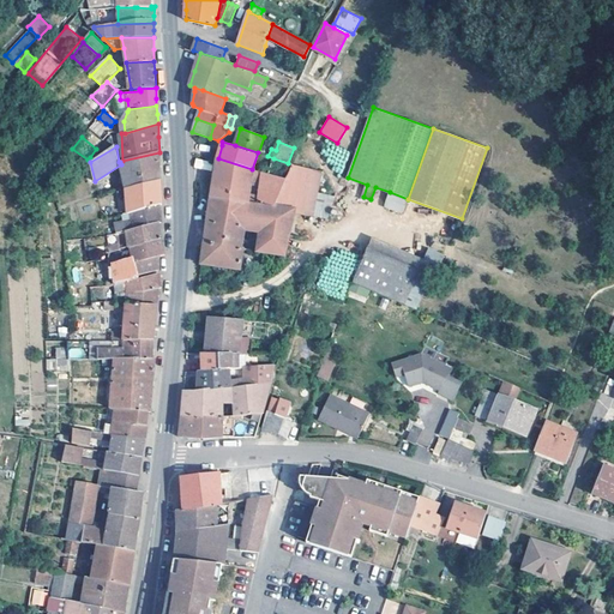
[(121,164),(126,187),(161,179),(160,166),(160,152),(122,161),(120,162),(121,164)]
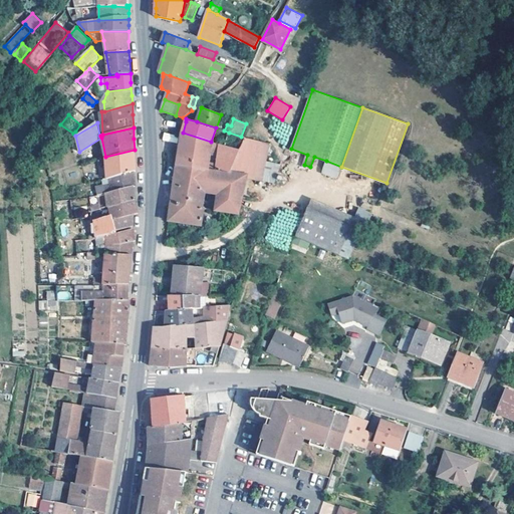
[(218,193),(242,197),(247,177),(263,180),(267,161),(270,143),(245,138),(241,150),(225,146),(221,144),(220,149),(218,163),(210,162),(212,148),(213,142),(211,142),(183,133),(178,156),(177,162),(174,186),(206,191),(218,193)]
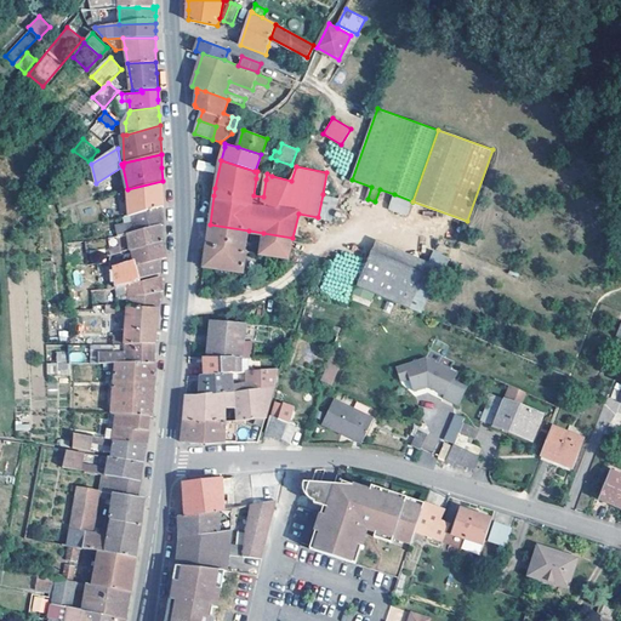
[(291,181),(296,166),(297,166),(291,165),(277,160),(272,176),(291,181)]
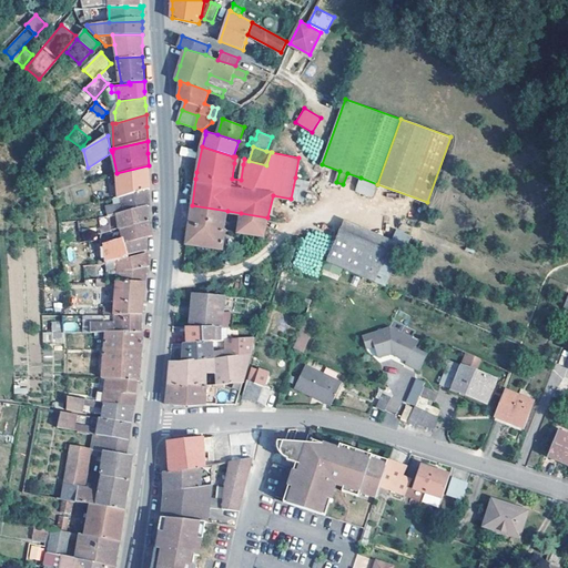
[(120,195),(148,189),(150,188),(149,176),(149,165),(117,173),(118,196),(120,195)]
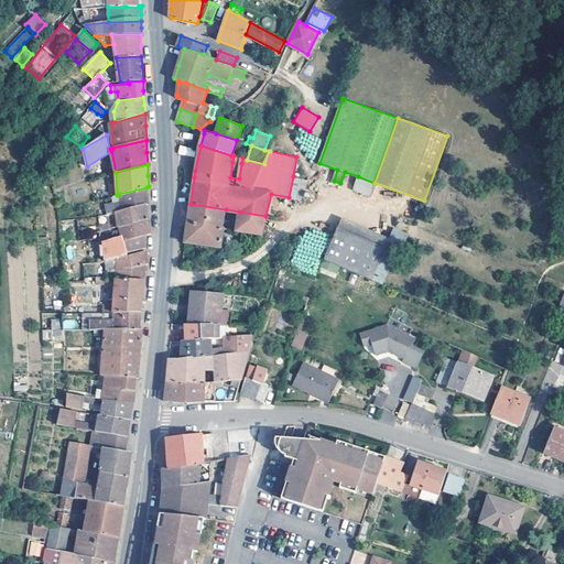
[(308,180),(293,176),(289,197),(302,201),(308,180)]
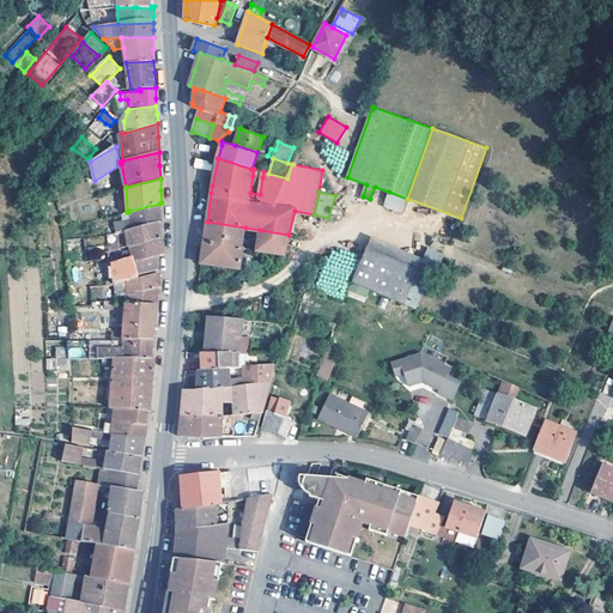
[(407,199),(389,192),(386,202),(405,210),(407,199)]
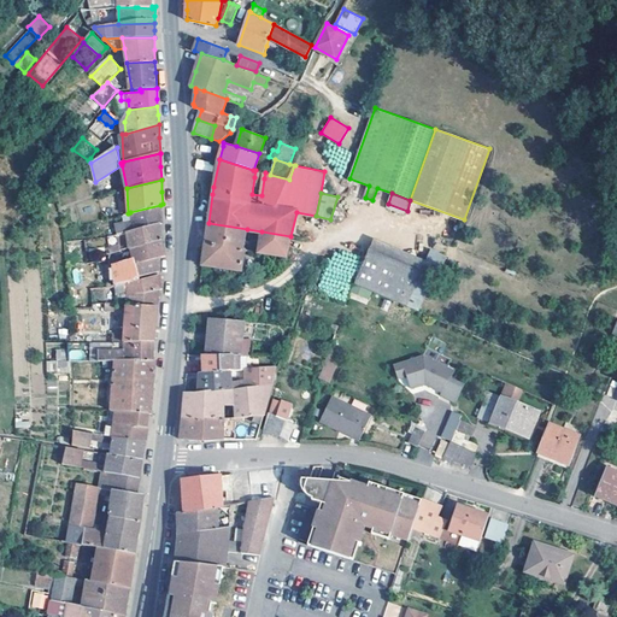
[(156,224),(159,223),(163,223),(160,211),(160,205),(130,212),(133,230),(156,224)]
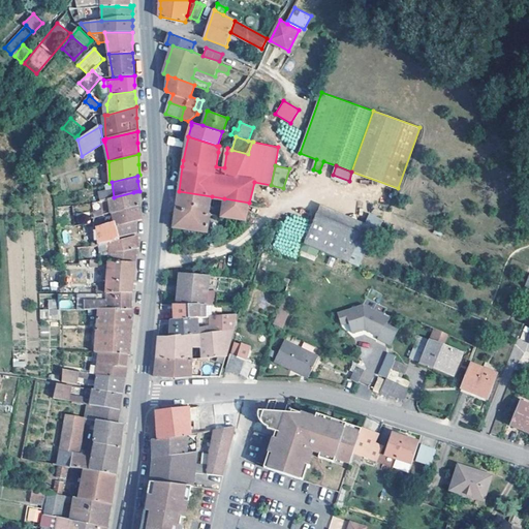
[(133,192),(114,197),(109,198),(112,213),(113,213),(125,210),(138,207),(137,195),(136,191),(133,192)]
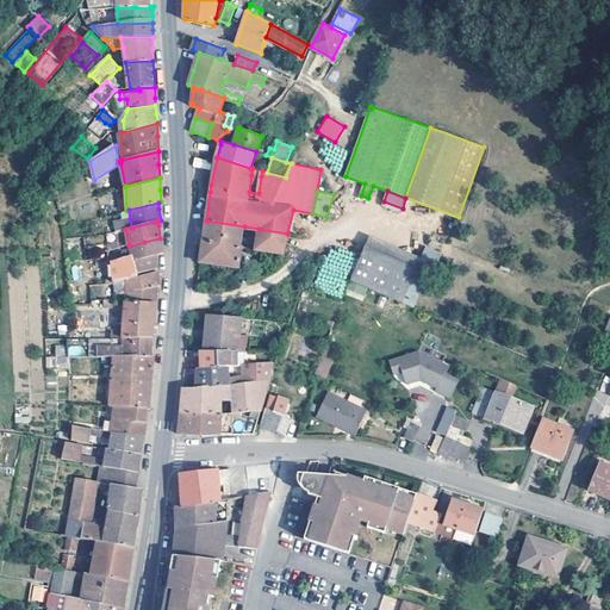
[(244,226),(206,221),(206,224),(200,262),(238,267),(242,248),(242,247),(241,246),(244,226)]
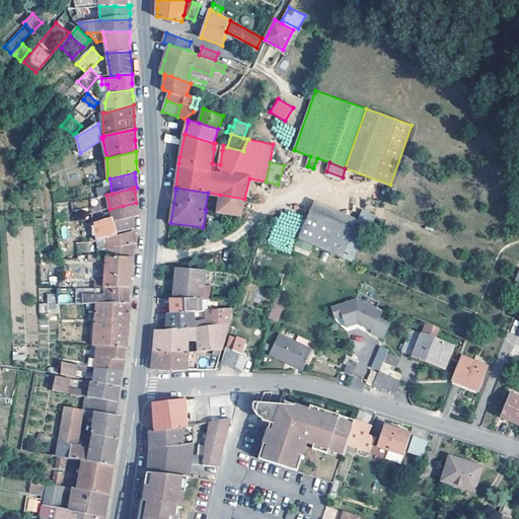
[(241,215),(244,199),(220,195),(217,212),(241,215)]
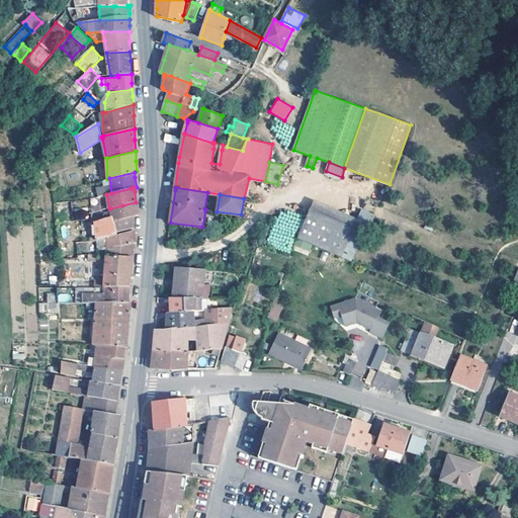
[(72,210),(71,200),(55,202),(56,211),(72,210)]
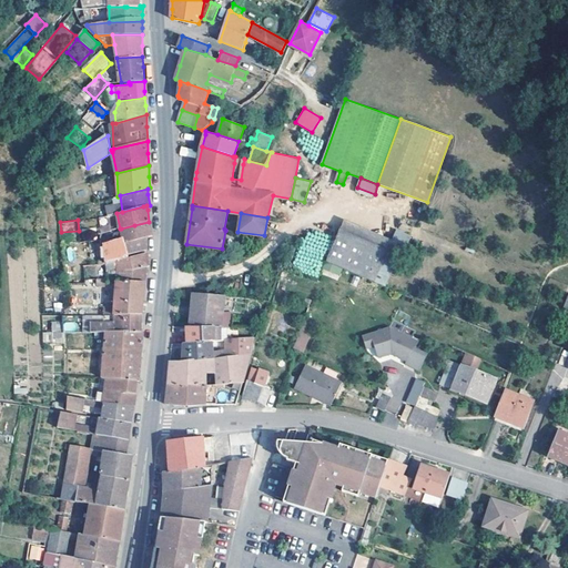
[(378,270),(391,240),(345,221),(327,263),(374,282),(378,270)]
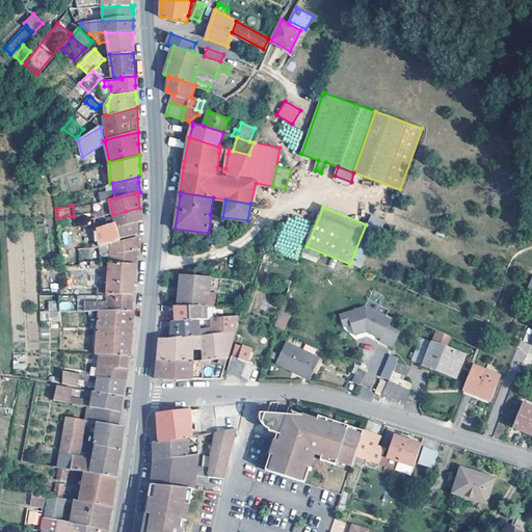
[(129,222),(138,221),(143,220),(142,216),(139,208),(126,211),(129,222)]
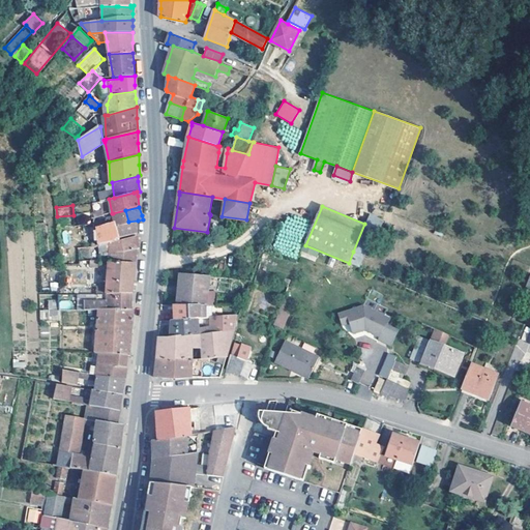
[(100,245),(111,242),(120,240),(120,239),(119,237),(137,233),(138,221),(128,222),(125,210),(113,213),(116,225),(98,227),(100,245)]
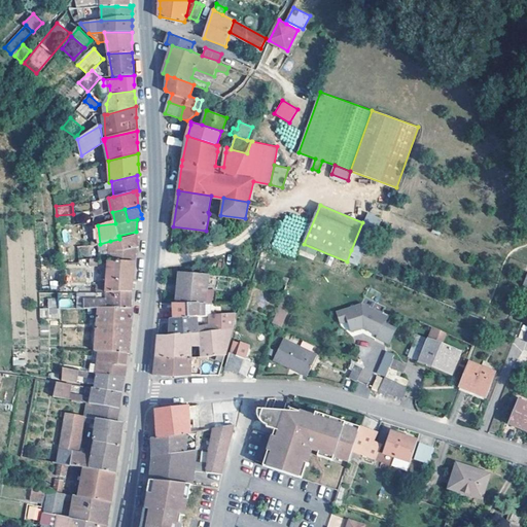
[(110,245),(110,253),(117,253),(117,250),(124,250),(124,249),(134,248),(136,248),(139,247),(137,238),(136,234),(119,238),(119,239),(110,241),(110,245)]
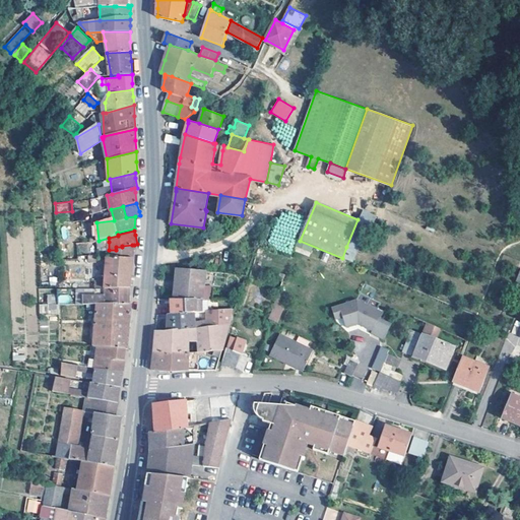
[(133,257),(134,245),(132,245),(122,246),(122,247),(116,247),(116,250),(109,250),(99,250),(98,256),(133,257)]
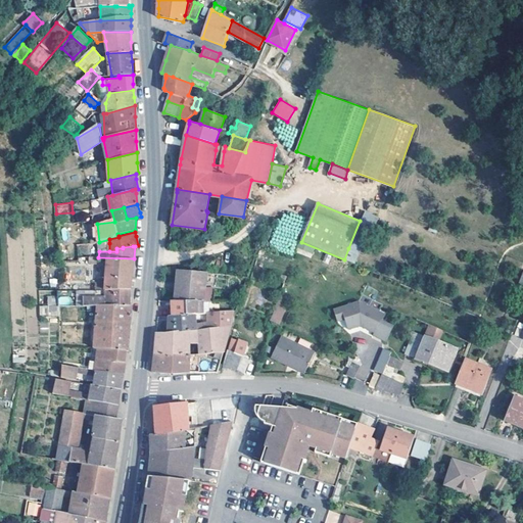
[(348,248),(344,259),(353,263),(358,252),(348,248)]
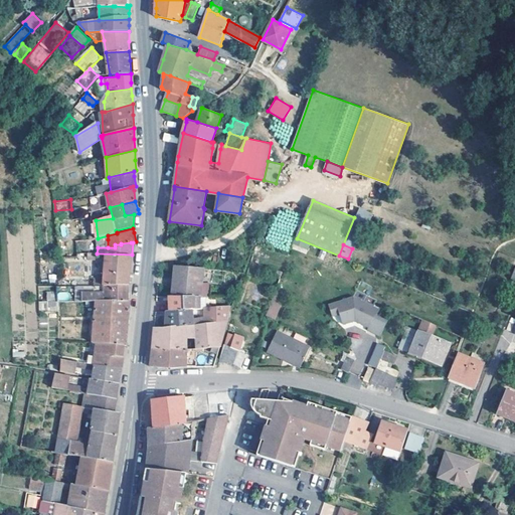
[(104,286),(128,285),(129,285),(130,275),(132,254),(97,253),(89,253),(88,260),(97,261),(106,261),(106,267),(105,279),(94,279),(94,286),(95,286),(104,286)]
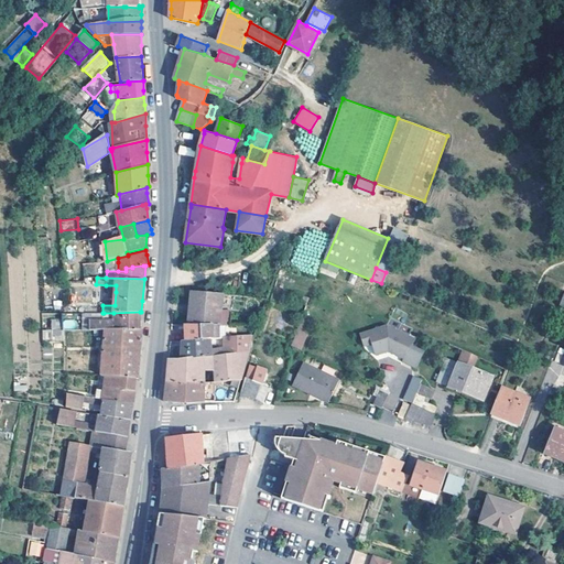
[(188,324),(221,324),(221,310),(223,293),(192,290),(188,324)]
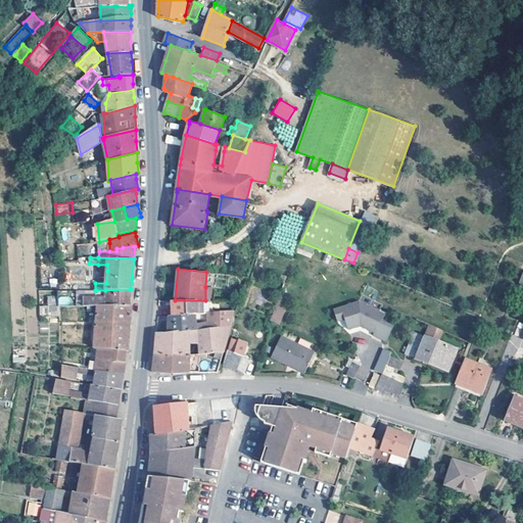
[(205,300),(214,300),(215,288),(205,287),(205,300)]
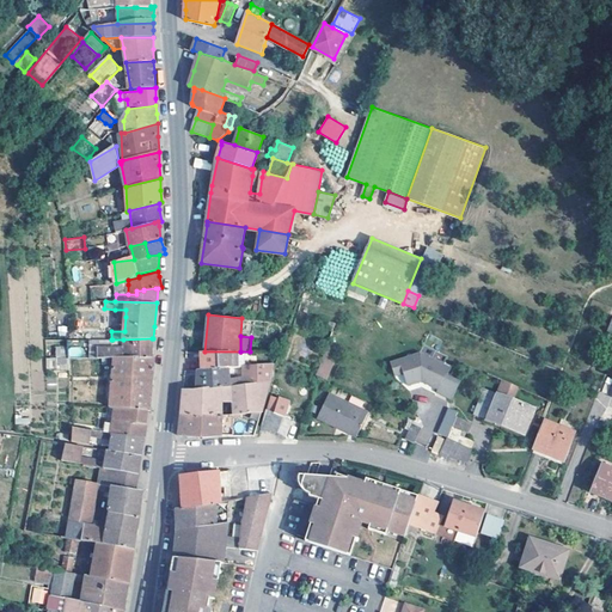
[(276,341),(251,337),(250,352),(274,352),(276,341)]
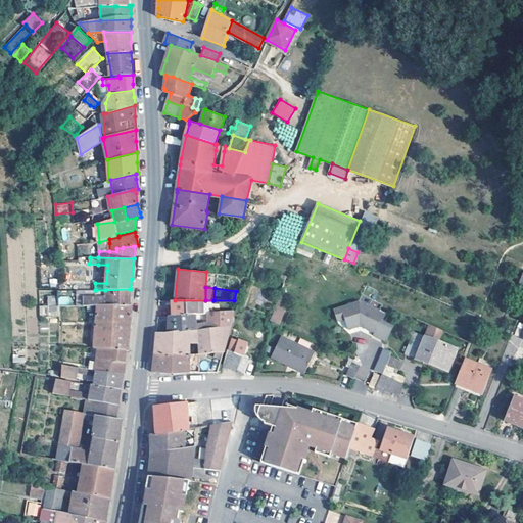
[(98,304),(129,303),(129,293),(130,289),(105,290),(96,290),(96,297),(83,297),(83,305),(98,305),(98,304)]
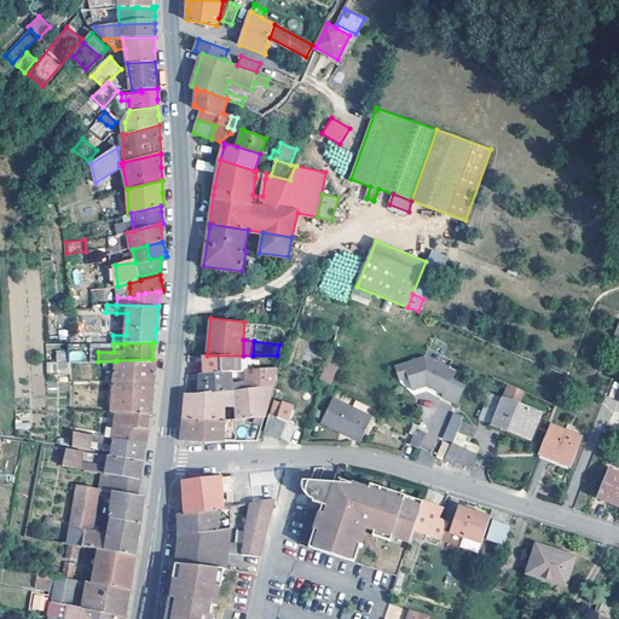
[(334,343),(333,343),(322,379),(330,382),(342,346),(334,343)]
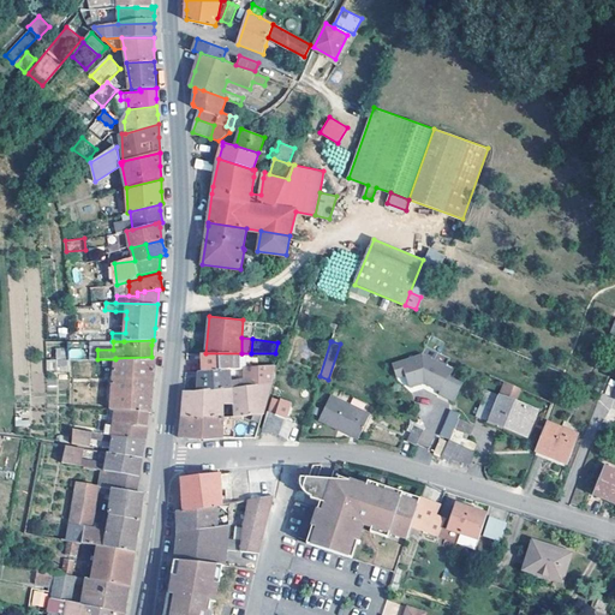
[(58,348),(58,358),(71,358),(70,347),(58,348)]
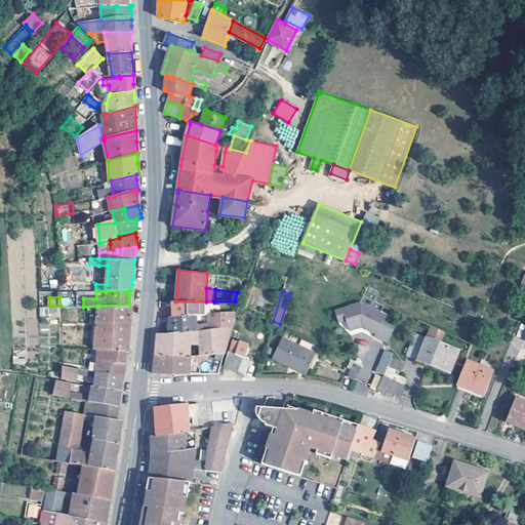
[(205,315),(206,301),(175,301),(173,301),(173,317),(197,315),(205,315)]
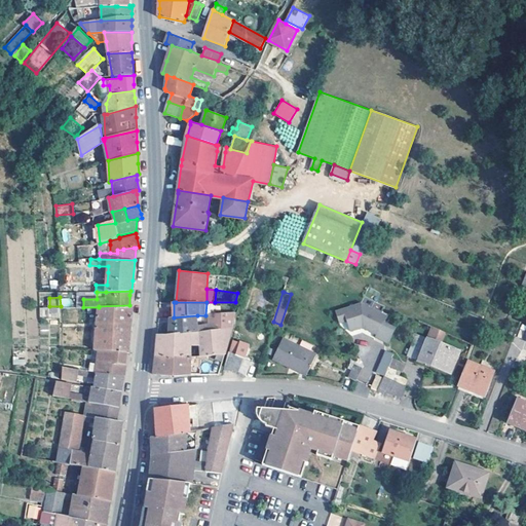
[(211,314),(234,313),(234,309),(235,302),(215,302),(207,302),(205,315),(211,314)]
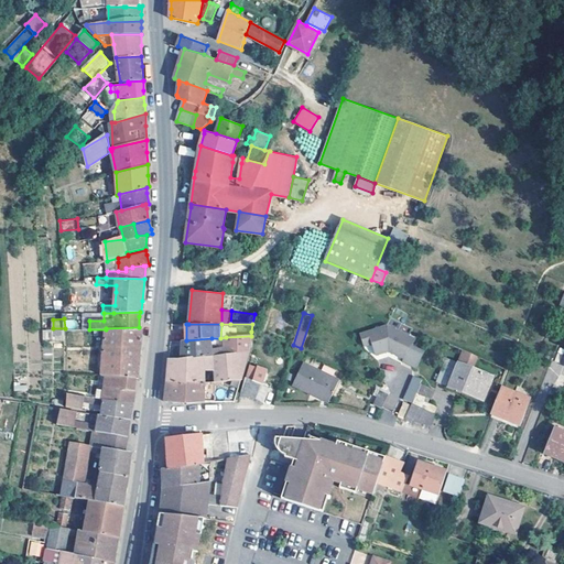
[(388,325),(369,333),(373,345),(378,356),(391,351),(407,357),(405,360),(420,366),(426,350),(412,345),(415,337),(388,325)]
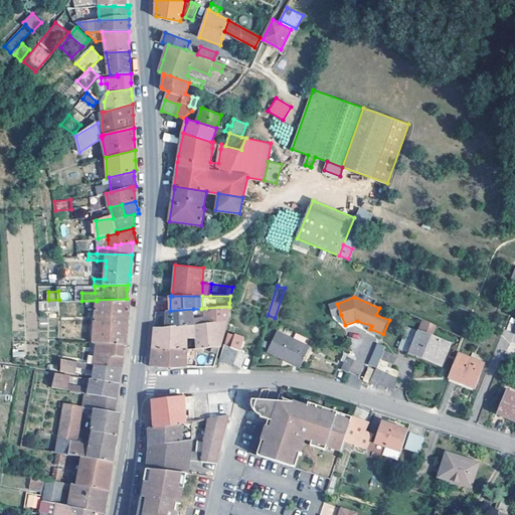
[(130,300),(127,299),(97,300),(97,301),(94,342),(98,342),(125,344),(127,344),(128,323),(129,312),(130,305),(130,300)]
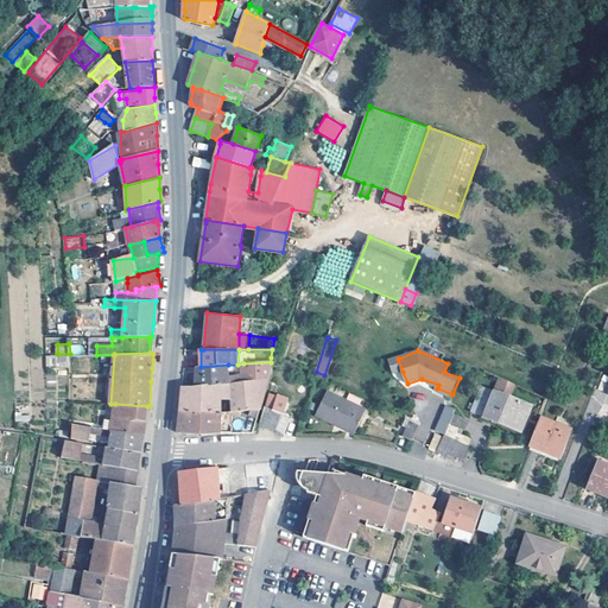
[(70,366),(70,354),(57,354),(57,366),(70,366)]
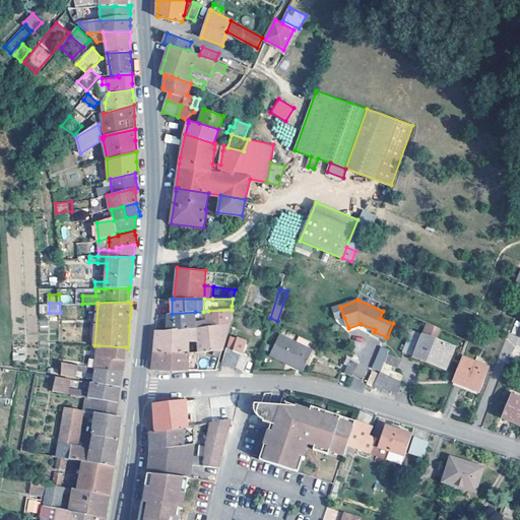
[(344,318),(340,307),(333,310),(337,321),(344,318)]
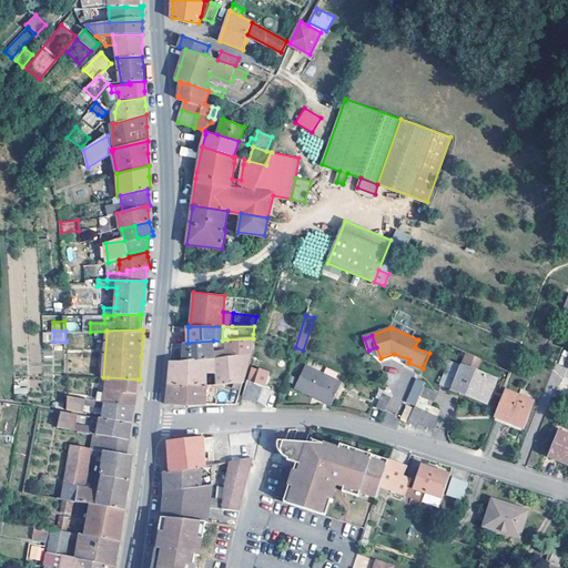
[(251,354),(253,338),(227,340),(227,351),(229,357),(251,354)]
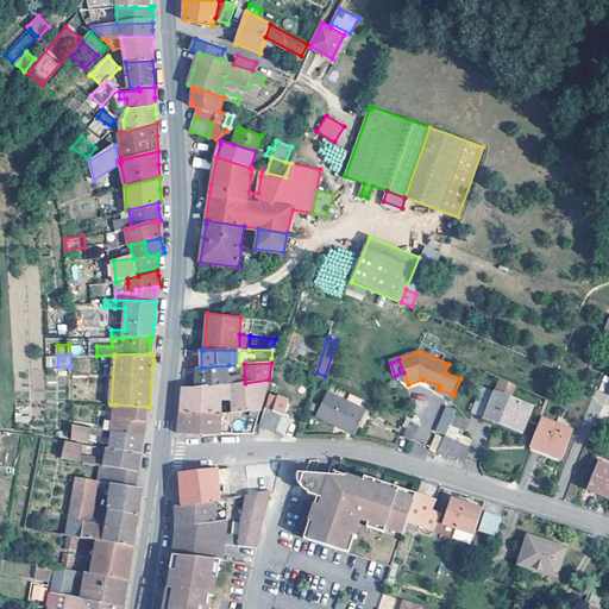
[(228,365),(201,368),(196,368),(196,387),(196,388),(221,385),(230,384),(228,377),(228,365)]
